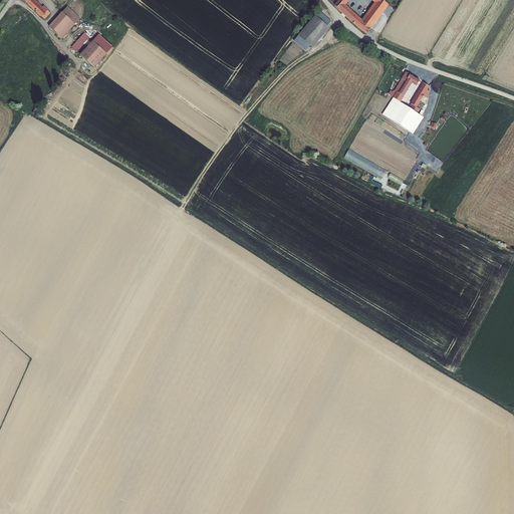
[(27,0),(44,16),(49,11),(50,10),(47,7),(46,8),(44,7),(43,8),(35,0),(27,0)]
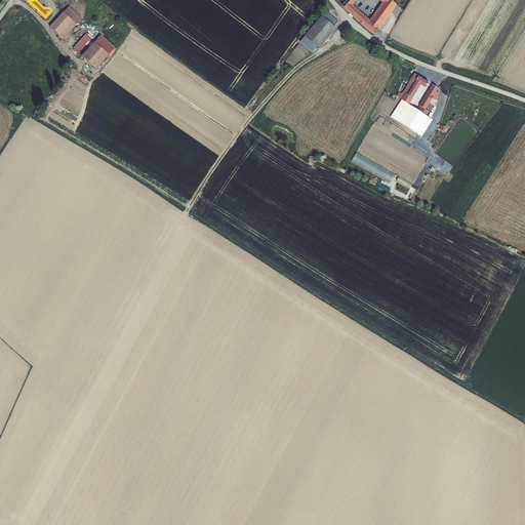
[(397,4),(391,0),(346,0),(341,4),(347,9),(346,10),(359,23),(360,23),(362,24),(361,25),(374,35),(397,4)]
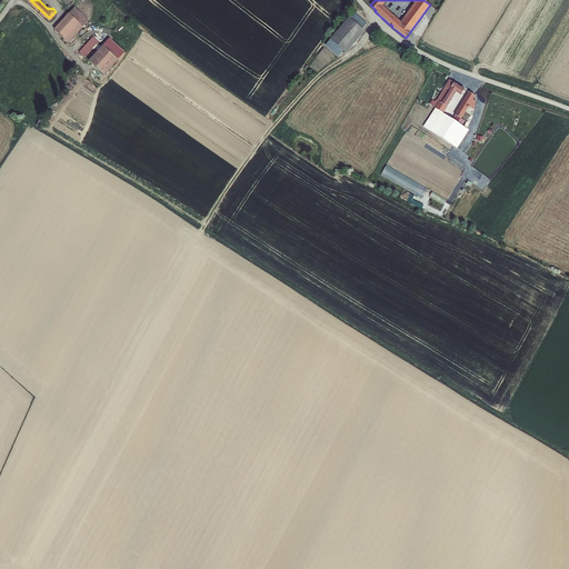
[(67,10),(71,15),(80,25),(86,19),(73,5),(67,10)]
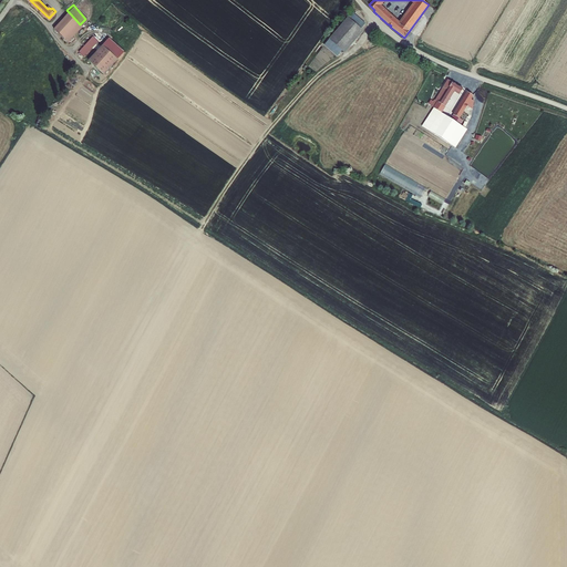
[(352,11),(348,17),(361,29),(366,23),(352,11)]
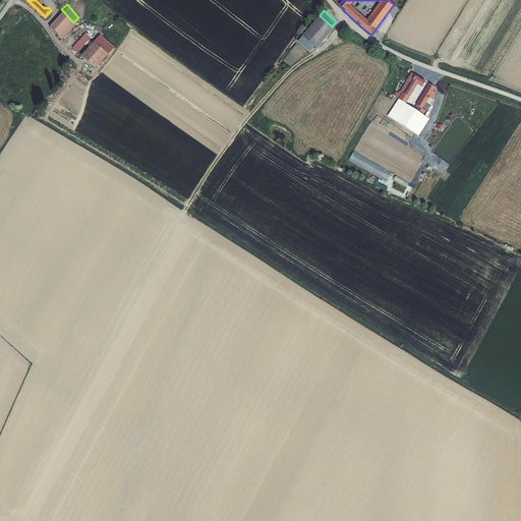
[(73,22),(65,13),(52,26),(61,35),(73,22)]
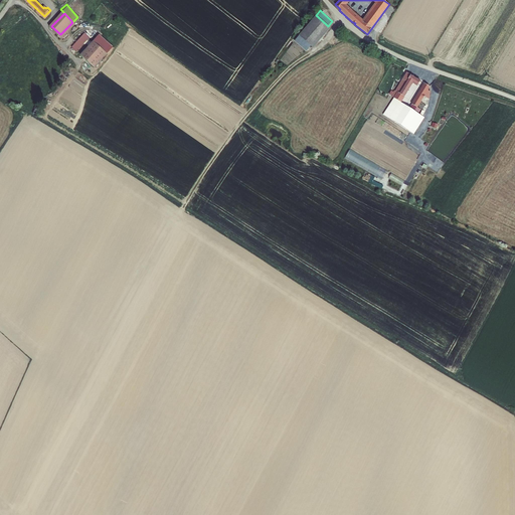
[(315,15),(299,35),(311,45),(313,47),(330,28),(328,26),(316,15),(315,15)]
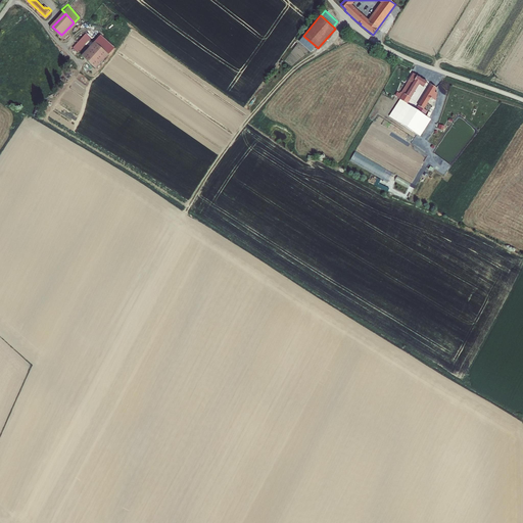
[(90,35),(85,30),(72,43),(77,48),(90,35)]
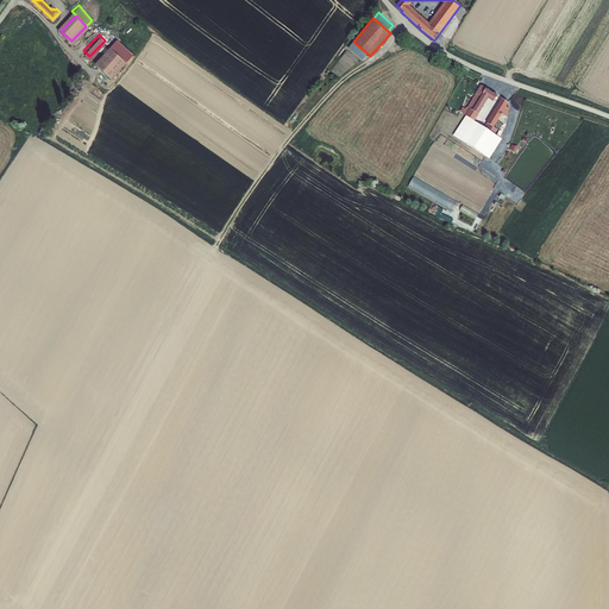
[(112,41),(108,44),(125,60),(131,52),(114,37),(112,41)]
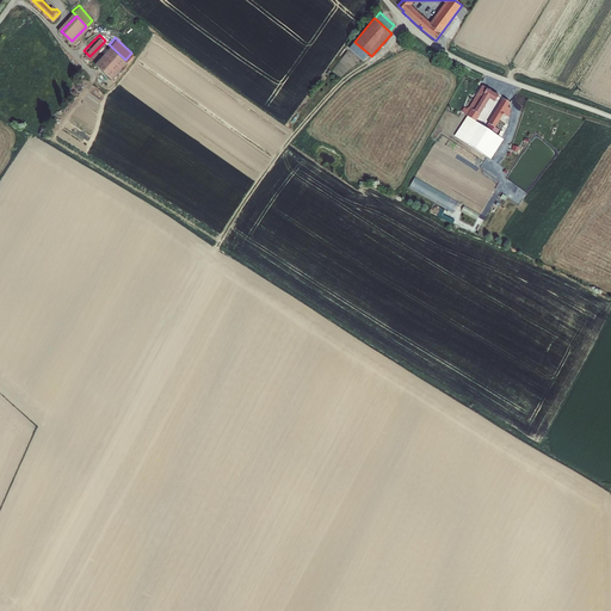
[(363,61),(369,54),(355,42),(349,48),(363,61)]
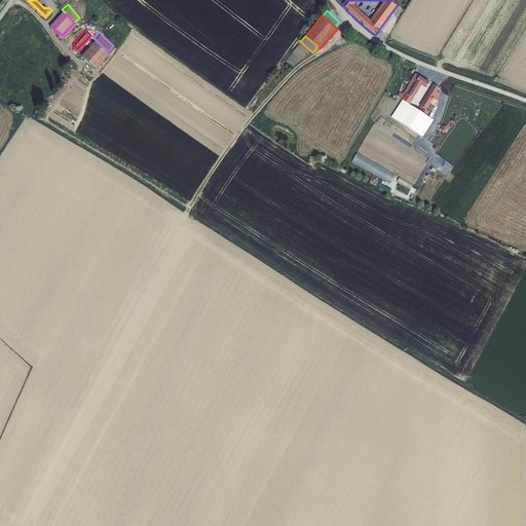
[(108,51),(94,38),(81,52),(96,65),(108,51)]
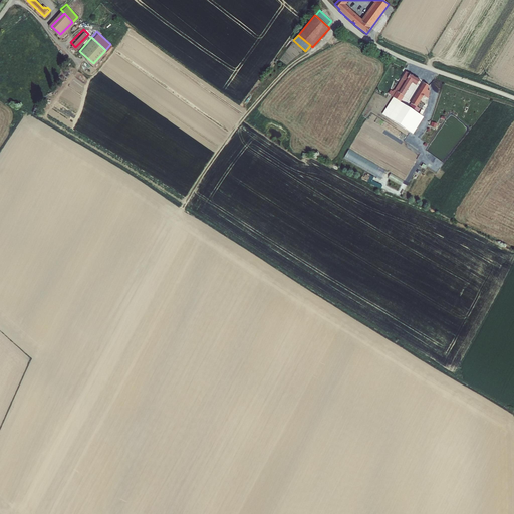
[(406,71),(391,95),(394,97),(401,102),(404,96),(412,83),(417,85),(420,80),(418,79),(418,78),(417,78),(416,78),(413,76),(412,75),(410,74),(406,71)]
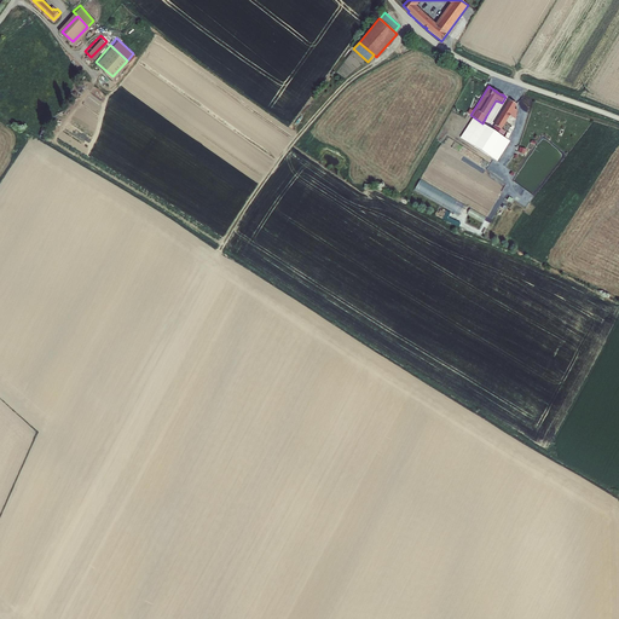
[(495,125),(502,129),(510,116),(516,120),(518,110),(515,109),(518,104),(509,99),(495,125)]
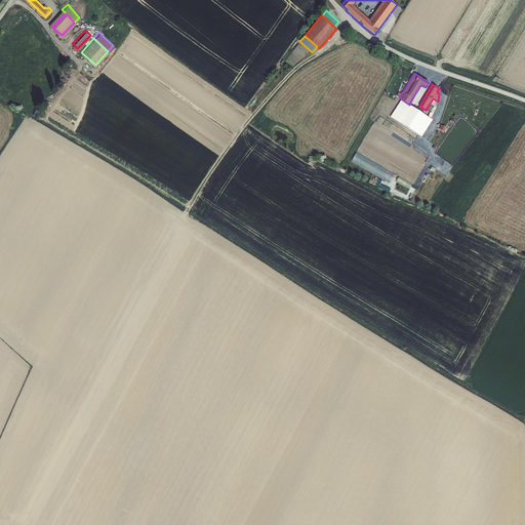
[(417,110),(402,99),(391,117),(421,137),(433,120),(429,117),(427,116),(417,110)]
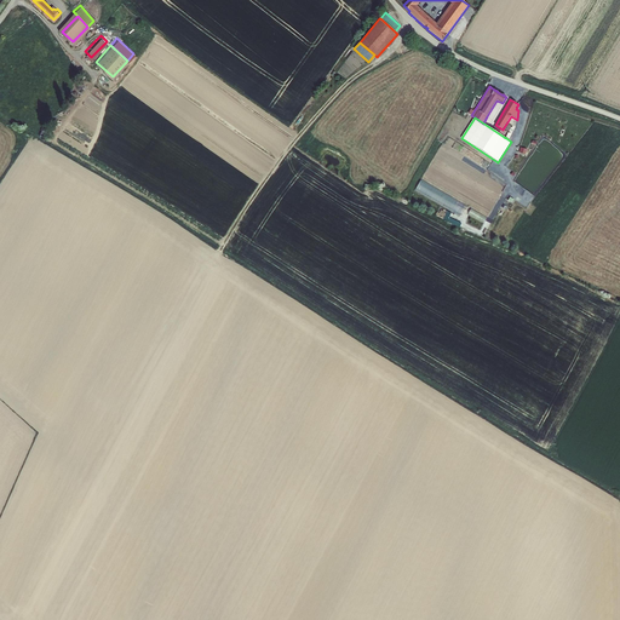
[(495,125),(493,130),(504,137),(506,132),(503,130),(495,125)]
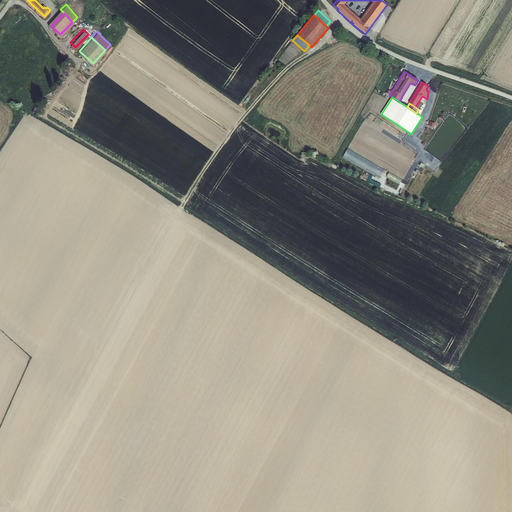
[(380,179),(385,170),(348,148),(343,157),(380,179)]
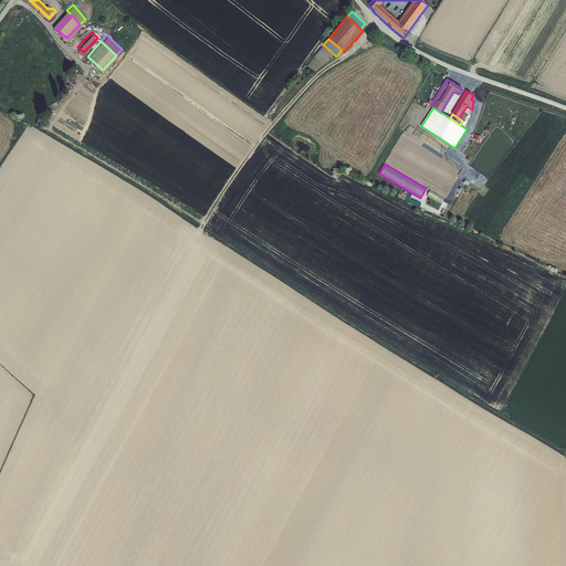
[(444,198),(430,190),(427,196),(441,203),(444,198)]
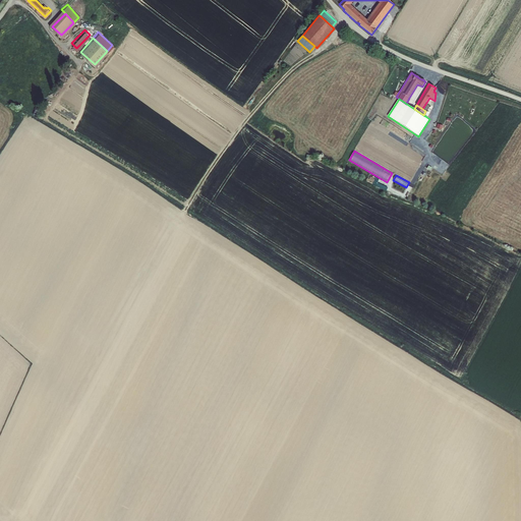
[(380,179),(375,177),(372,184),(375,186),(386,191),(388,187),(378,183),(380,179)]
